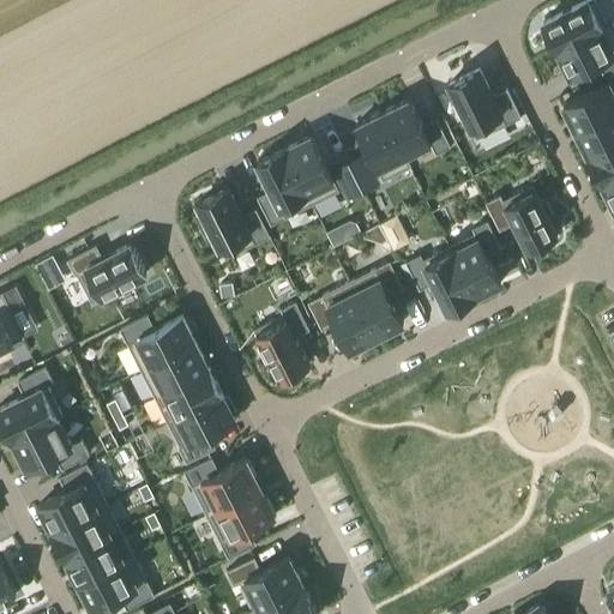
[(588,0),(585,0),(543,22),(557,47),(601,26),(588,0)]
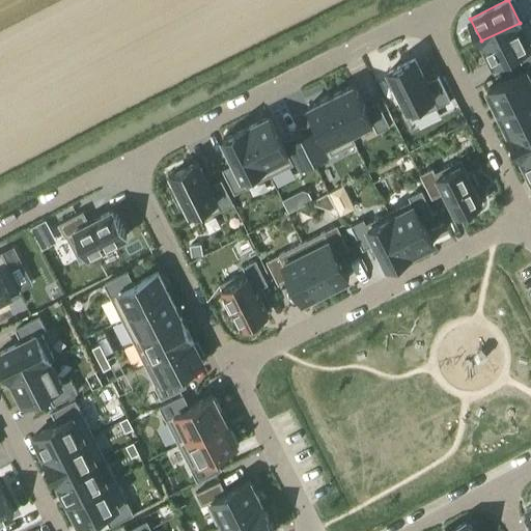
[(530,44),(520,23),(481,40),(493,64),(518,52),(524,64),(530,60),(530,44)]
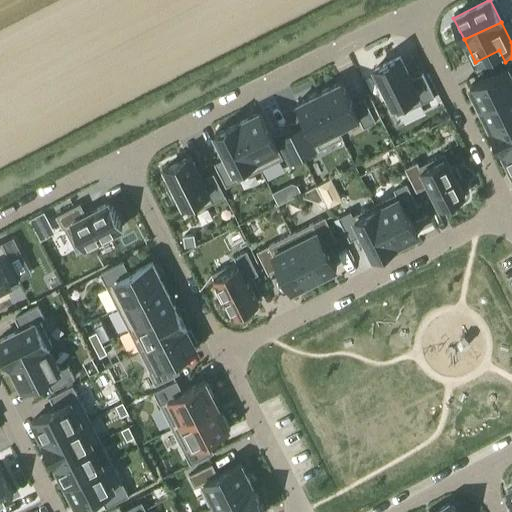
[(400,56),(374,69),(393,106),(418,94),(422,103),(434,97),(423,75),(412,80),(400,56)]
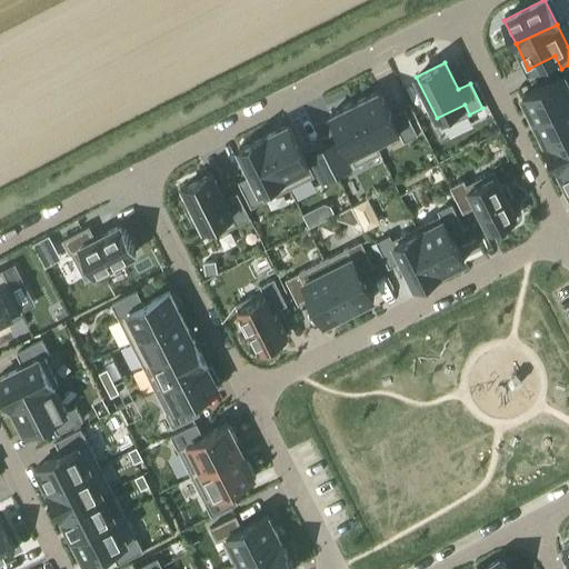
[(535,121),(568,102),(568,86),(563,76),(522,96),(535,121)]
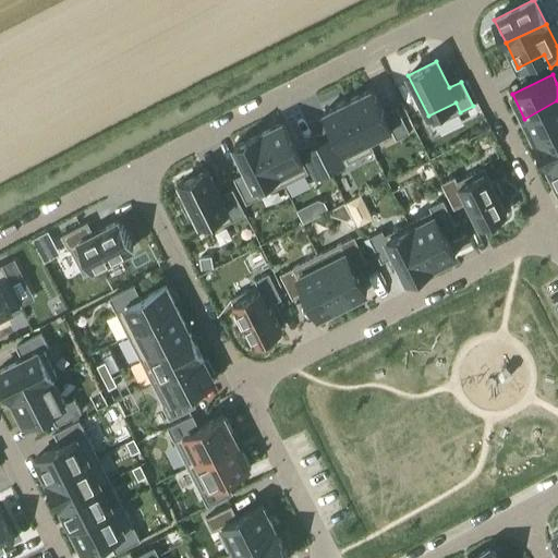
[(372,88),(348,100),(367,141),(391,129),(397,138),(410,132),(398,108),(385,114),(372,88)]
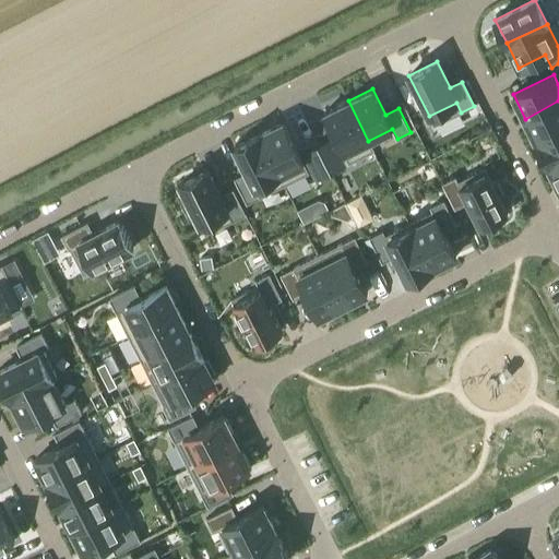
[(368,141),(348,100),(323,113),(344,153),(368,141)]
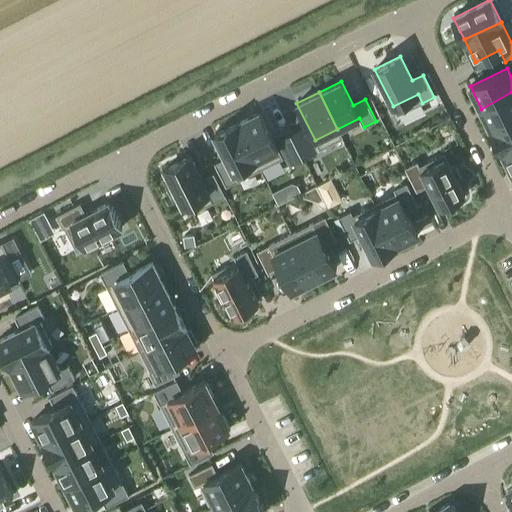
[(511,92),(481,109),(491,130),(511,119),(511,92)]
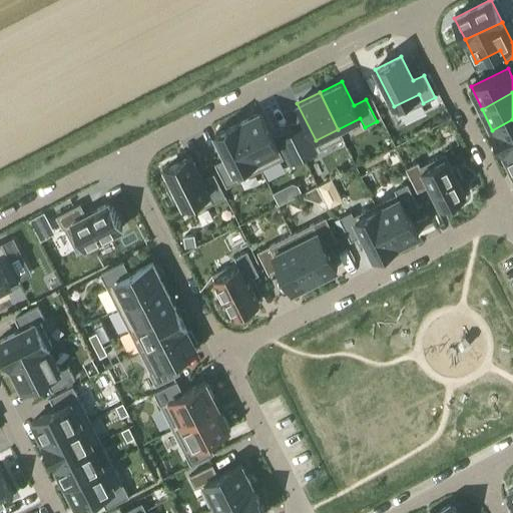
[(279,149),(261,112),(237,123),(257,160),(279,149)]
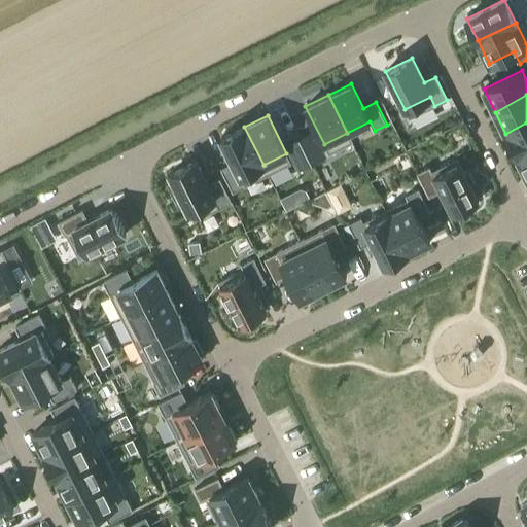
[(517,156),(526,150),(526,123),(505,134),(517,156)]
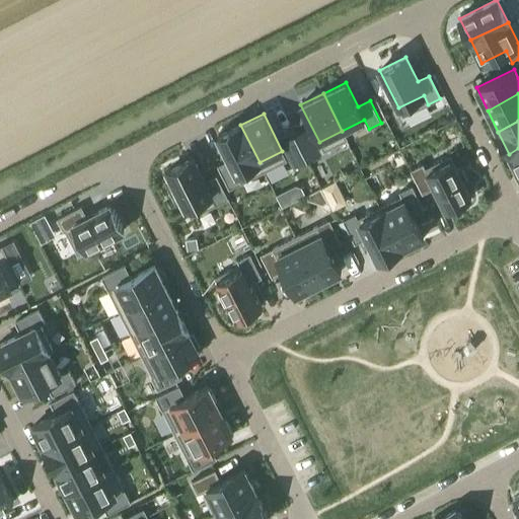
[(260,162),(240,125),(218,136),(230,160),(218,166),(229,189),(241,182),(237,173),(260,162)]
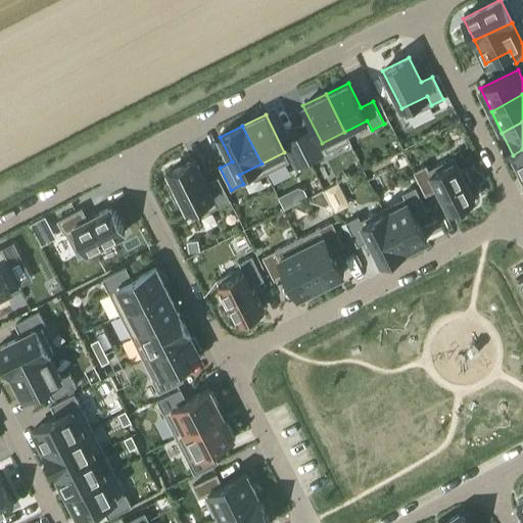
[(310,132),(297,137),(308,160),(321,154),(310,132)]
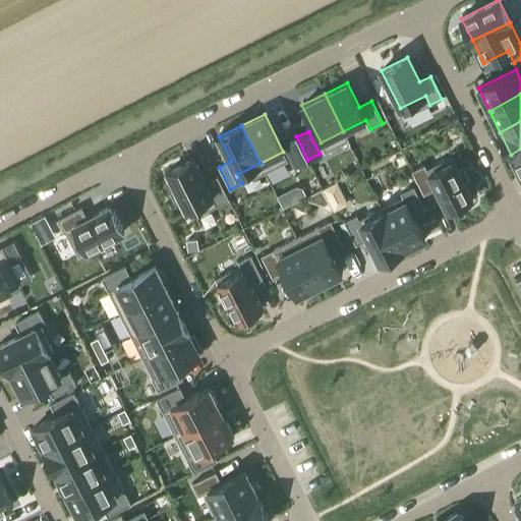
[(307,160),(296,136),(285,142),(296,165),(307,160)]
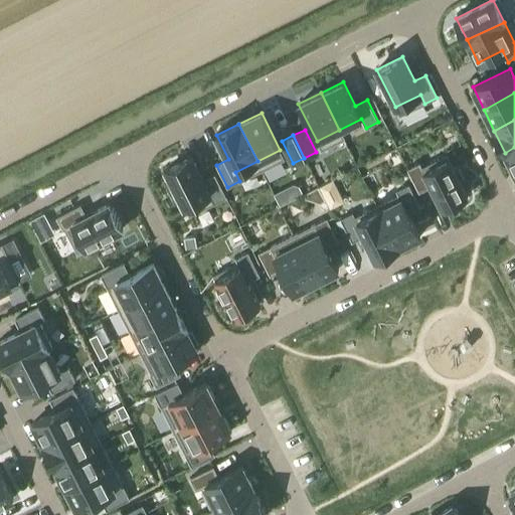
[(514,147),(505,153),(514,172),(514,147)]
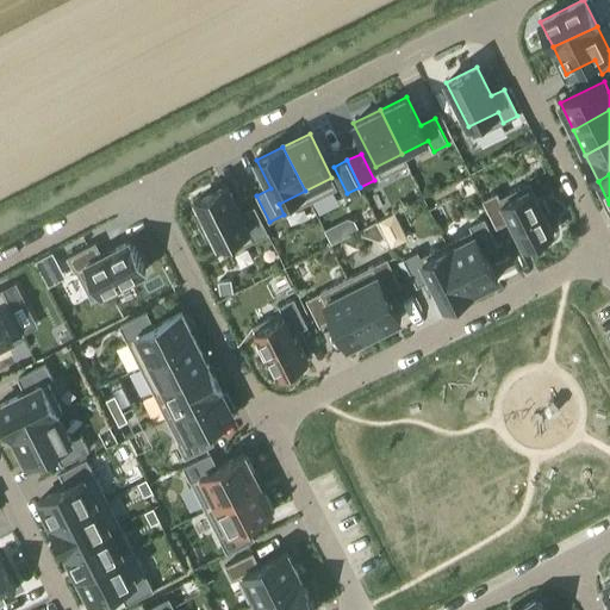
[(226,186),(197,201),(219,246),(249,230),(254,241),(268,234),(255,207),(241,215),(226,186)]
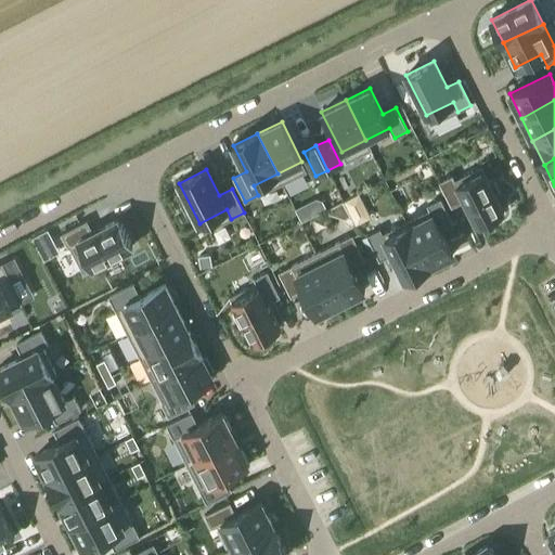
[(452,175),(439,181),(451,206),(464,199),(477,226),(504,211),(483,171),(457,184),(452,175)]
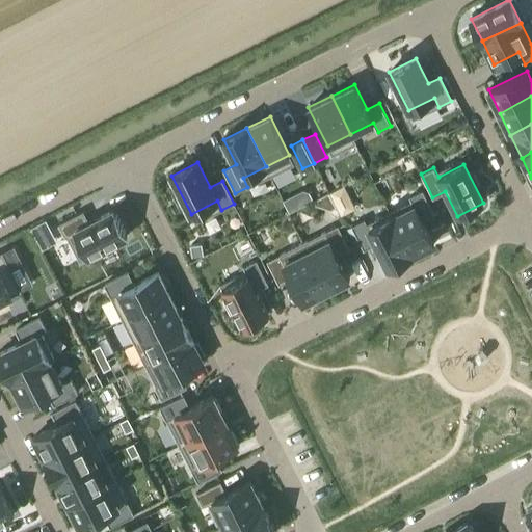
[(415,206),(392,217),(410,256),(434,244),(422,219),(433,213),(422,190),(409,196),(415,206)]
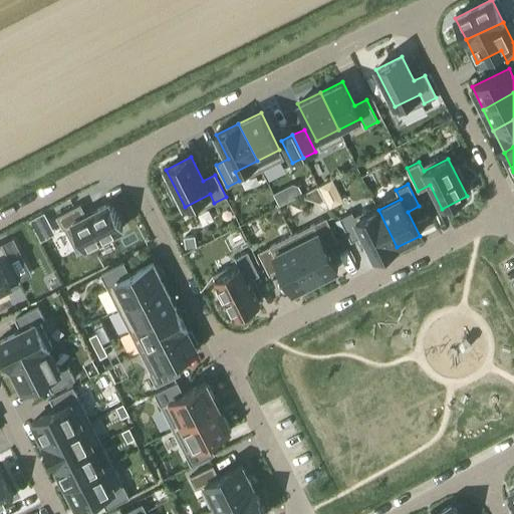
[(282,189),(274,193),(280,205),(288,201),(282,189)]
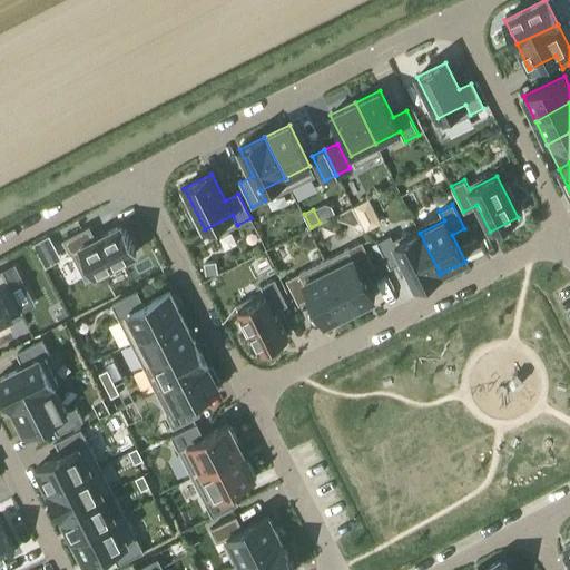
[(88,226),(64,239),(70,253),(80,247),(95,275),(136,253),(120,226),(95,239),(88,226)]
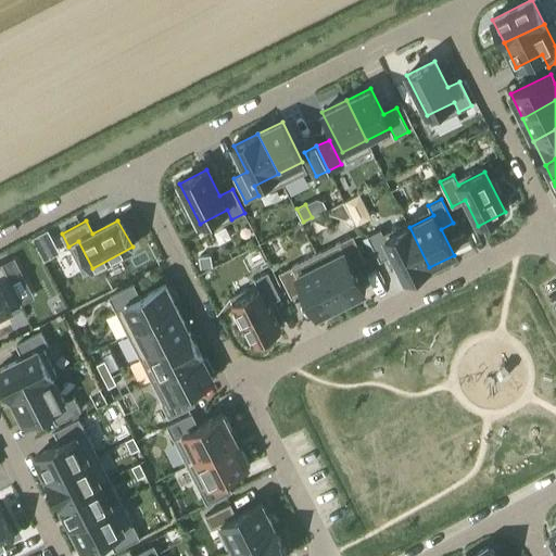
[(380,229),(368,236),(380,260),(392,253),(405,280),(429,267),(409,227),(386,239),(380,229)]
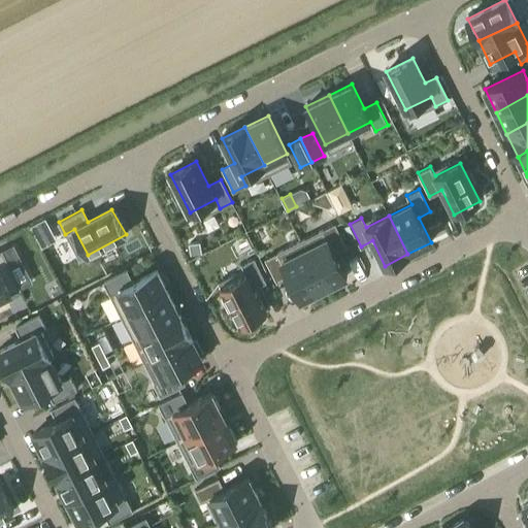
[(45,218),(30,226),(35,234),(50,226),(45,218)]
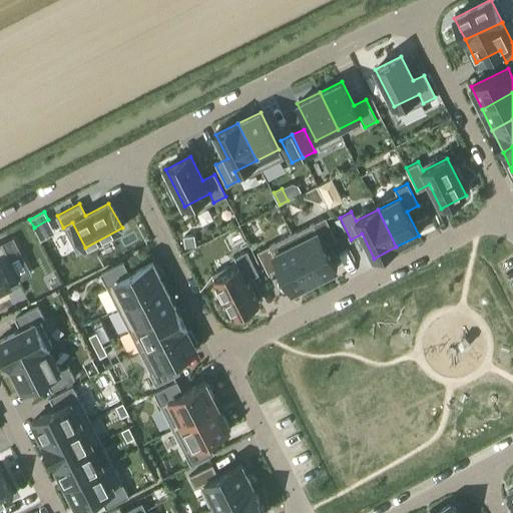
[(318,231),(296,243),(315,280),(337,269),(325,244),(337,239),(326,216),(314,222),(318,231)]
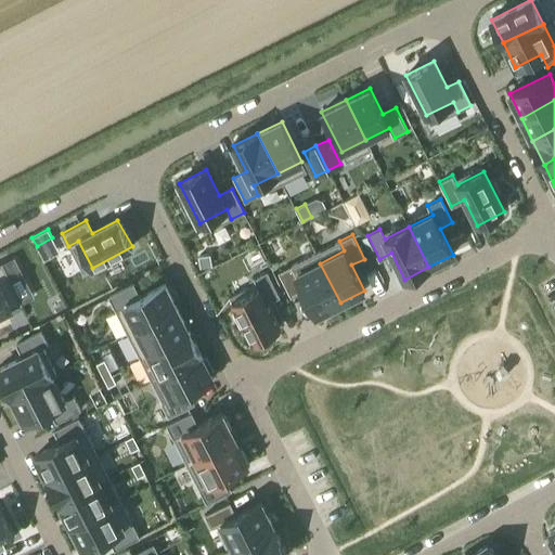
[(209,255),(198,257),(201,268),(211,266),(209,255)]
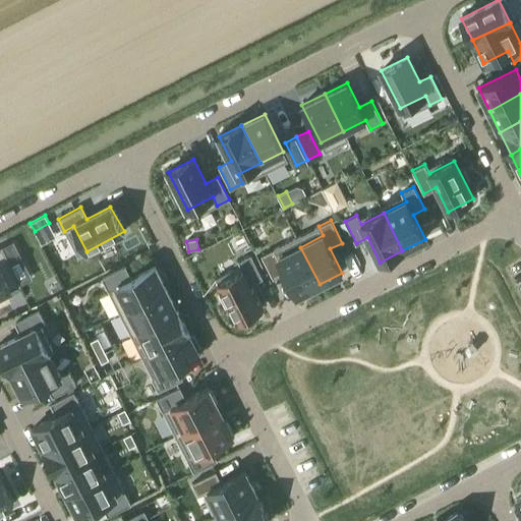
[(1,247),(0,247),(0,294),(11,289),(0,268),(0,263),(7,259),(1,247)]
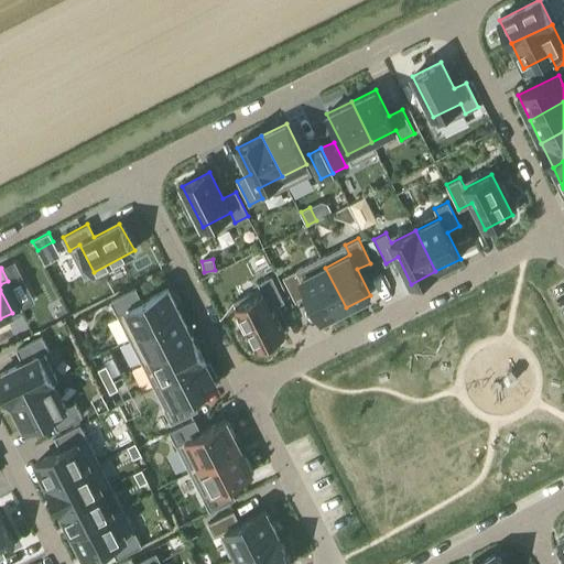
[(296,270),(283,275),(295,301),(308,294),(322,321),(346,307),(325,268),(301,279),(296,270)]
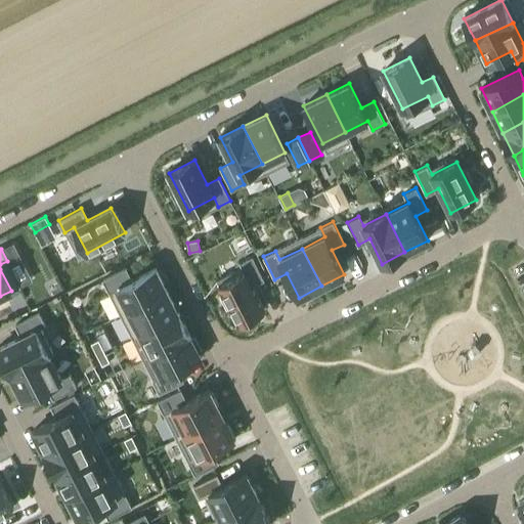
[(245,271),(219,285),(238,322),(264,309),(252,285),(263,279),(252,256),(239,262),(245,271)]
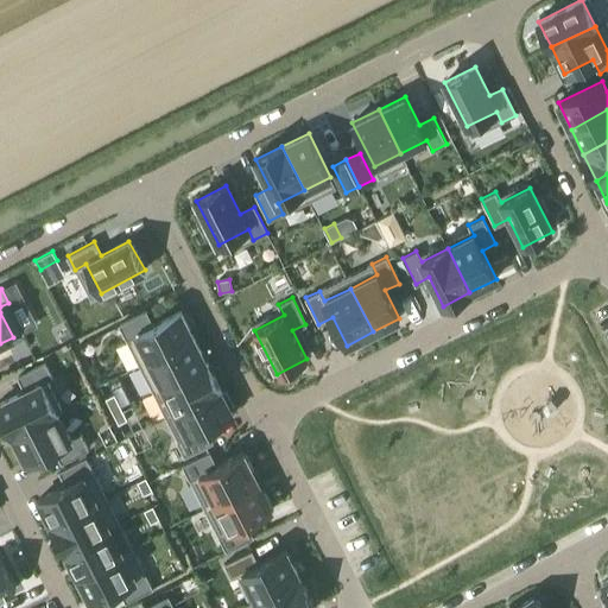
[(150,360),(194,337),(181,311),(153,325),(146,311),(120,325),(127,340),(137,334),(150,360)]
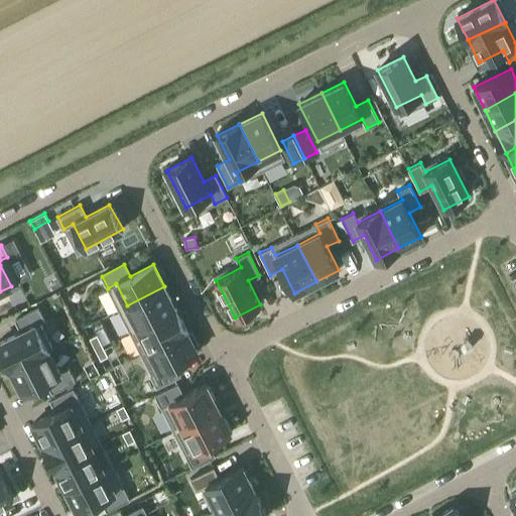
[(127,305),(138,327),(175,307),(164,286),(127,305)]
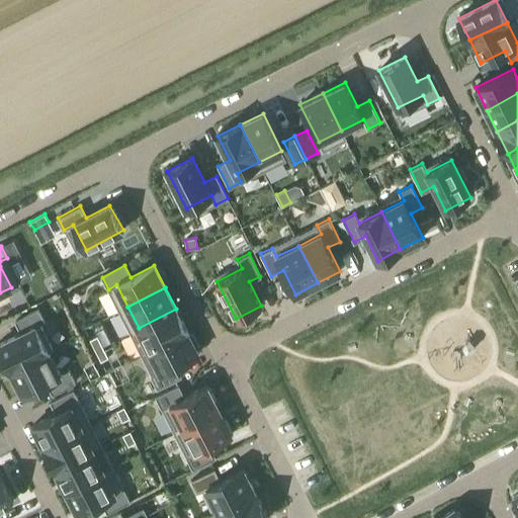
[(150,350),(187,331),(176,309),(139,328),(150,350)]
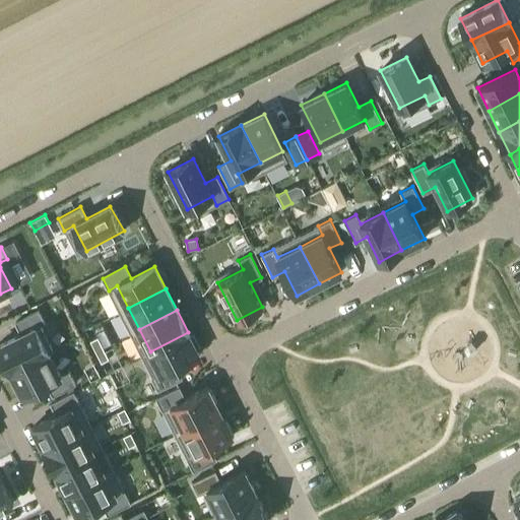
[(22,334),(0,344),(0,349),(10,371),(48,351),(36,327),(45,323),(39,311),(16,322),(22,334)]
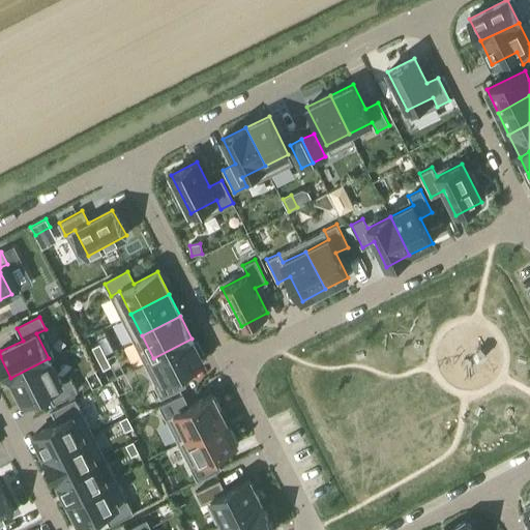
[(156,385),(163,398),(185,385),(179,374),(203,361),(192,339),(153,358),(165,381),(156,385)]
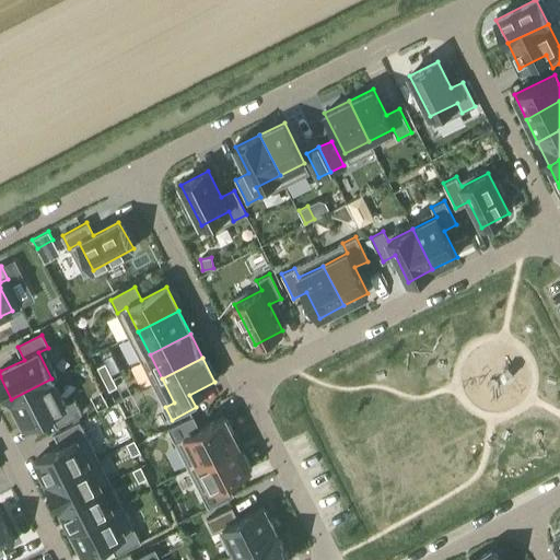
[(97,366),(97,368),(103,378),(111,375),(105,363),(97,366)]
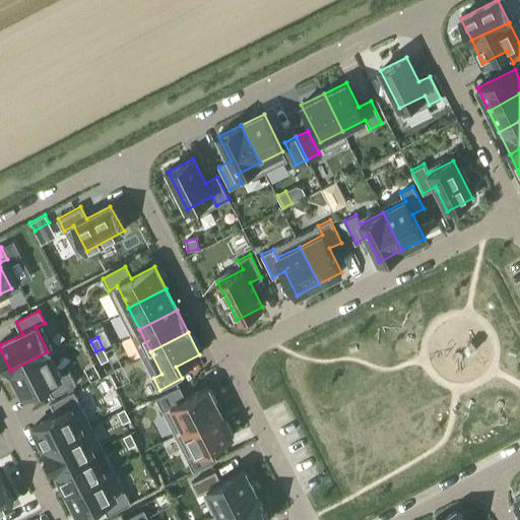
[(103,348),(95,351),(102,363),(109,359),(103,348)]
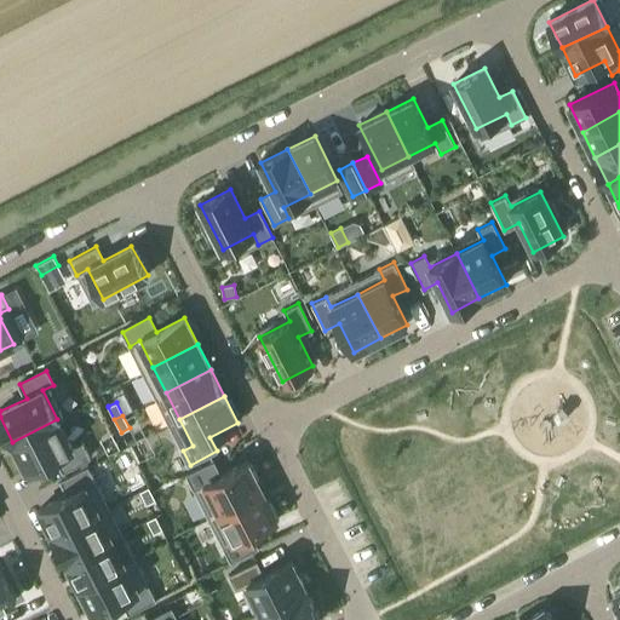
[(57,419),(12,442),(27,472),(57,457),(63,471),(91,458),(82,442),(73,448),(57,419)]
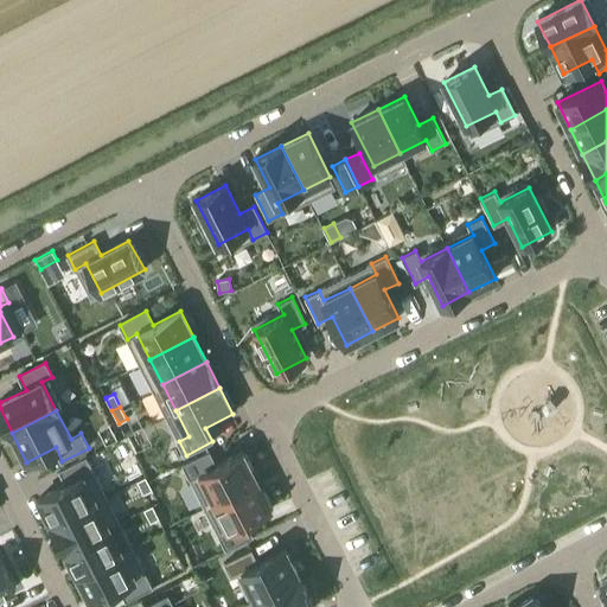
[(199,473),(215,502),(259,479),(243,451),(215,465),(209,452),(183,465),(189,479),(199,473)]
